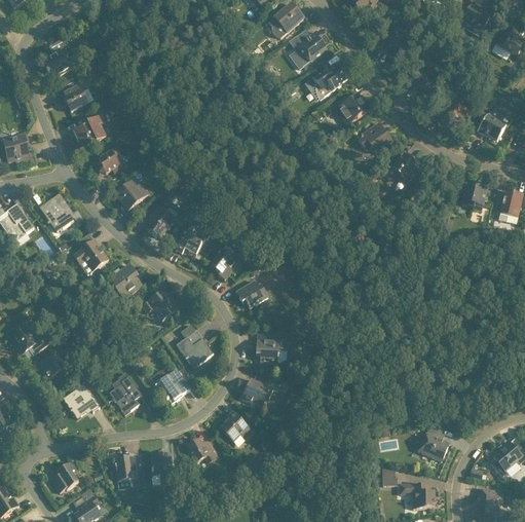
[(377,4),(374,1),(375,0),(351,0),(365,15),(377,4)]
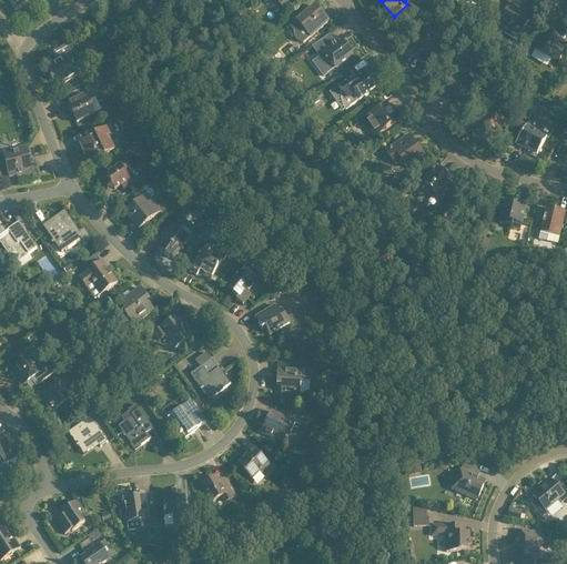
[(519,31),(524,24),(529,14),(516,7),(517,6),(509,1),(498,19),(519,31)]
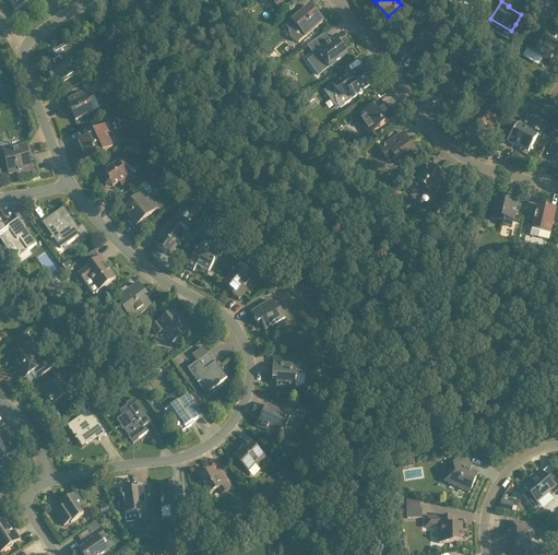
[(308,2),(299,10),(291,18),(284,23),(287,27),(289,35),(297,39),(304,33),(305,34),(313,25),(322,19),(308,2)]
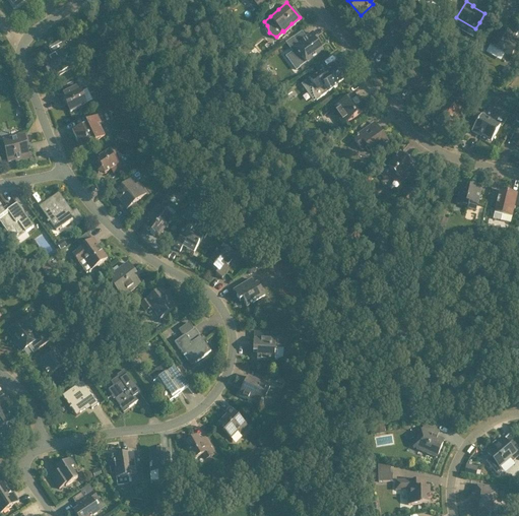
[(92,19),(90,20),(87,22),(85,22),(88,28),(92,26),(94,25),(94,24),(92,19)]
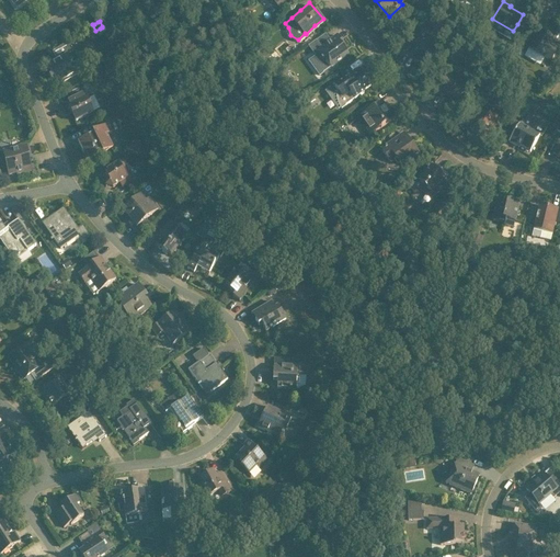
[(550,57),(551,55),(558,45),(551,42),(555,36),(540,29),(534,40),(532,38),(527,46),(544,55),(545,54),(550,57)]
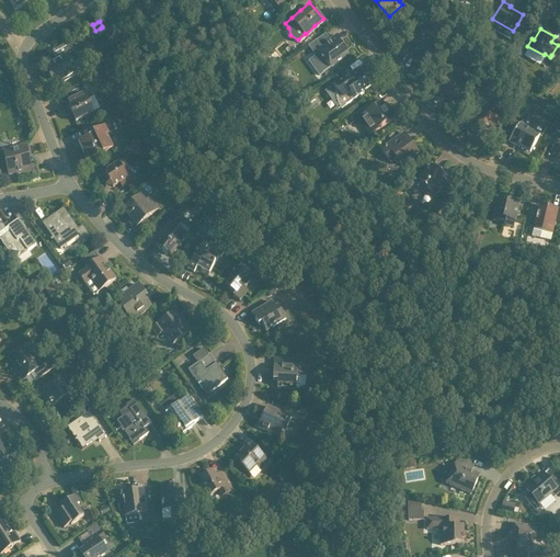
[(440,47),(438,47),(432,43),(435,37),(436,37),(426,31),(425,32),(422,37),(418,35),(415,37),(410,47),(419,53),(415,59),(413,58),(427,67),(433,58),(435,54),(437,55),(440,53),(441,50),(438,49),(440,47)]
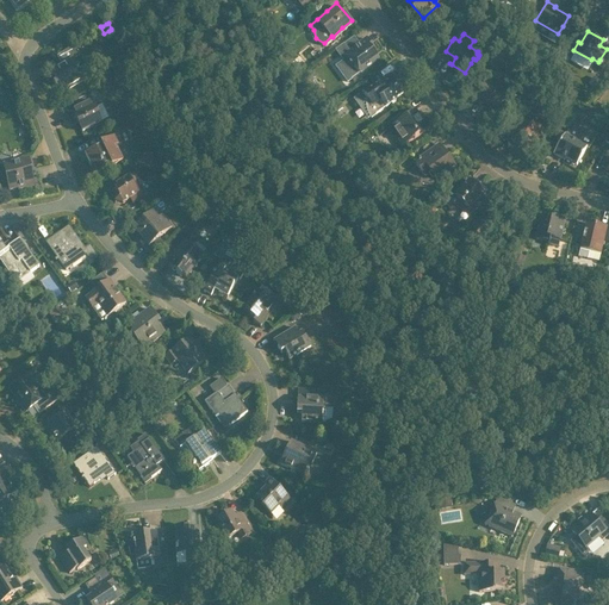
[(341,57),(335,62),(347,79),(350,76),(353,80),(362,73),(360,69),(367,63),(378,56),(370,47),(372,44),(371,42),(366,35),(359,41),(356,42),(348,48),(342,54),(343,56),(341,57)]
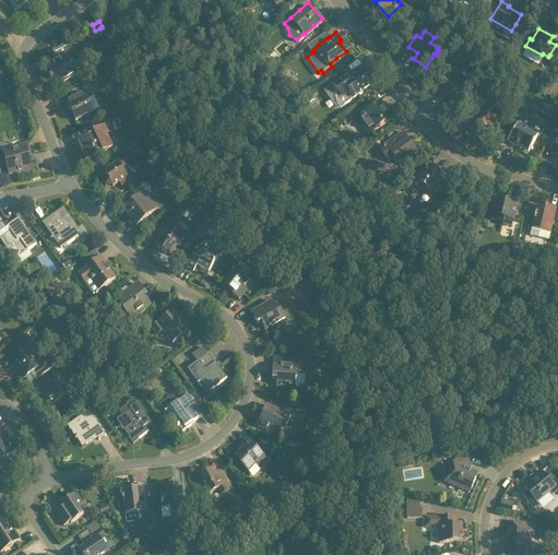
[(56,57),(45,62),(51,72),(48,73),(55,83),(63,78),(74,71),(71,67),(73,65),(71,60),(78,57),(72,48),(71,49),(66,39),(59,43),(50,48),(51,49),(56,57)]
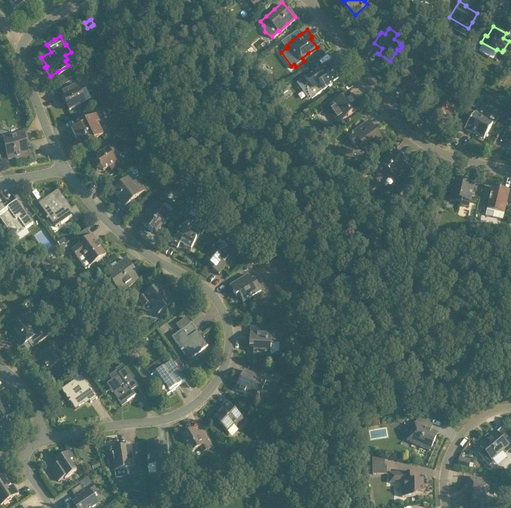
[(247,53),(252,59),(257,55),(252,49),(247,53)]
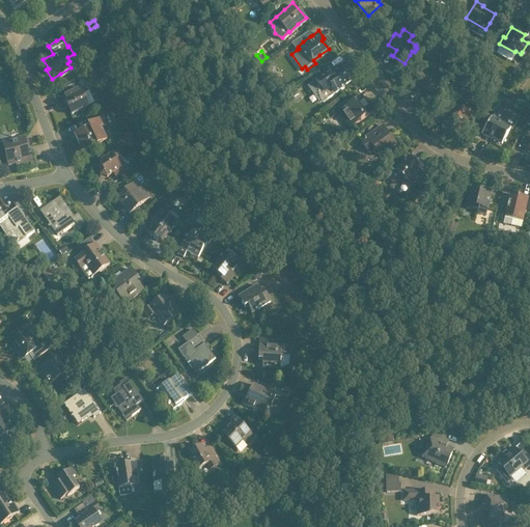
[(270,58),(265,62),(268,67),(273,63),(270,58)]
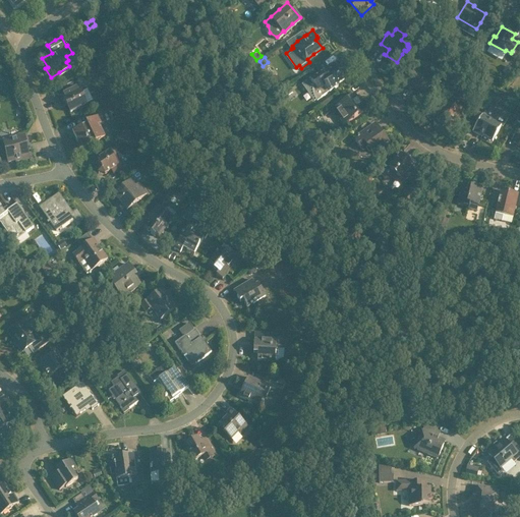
[(310,77),(312,80),(311,83),(311,85),(311,87),(311,89),(311,90),(312,92),(312,93),(313,95),(313,96),(314,98),(315,99),(321,96),(320,95),(329,89),(338,82),(336,80),(343,76),(336,65),(336,66),(332,61),(324,67),(310,77)]
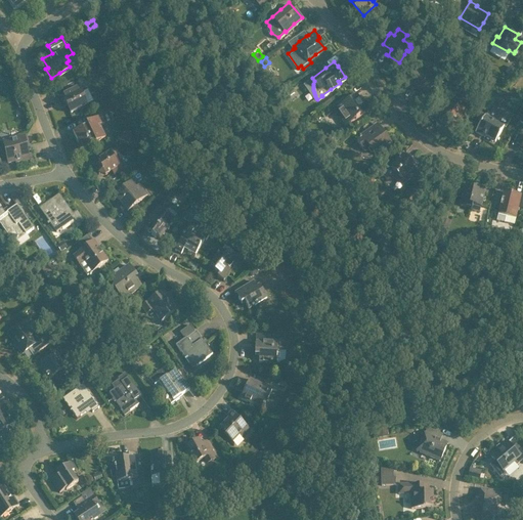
[(426,93),(431,85),(435,78),(438,73),(436,72),(428,67),(427,67),(421,62),(418,68),(417,67),(411,75),(406,83),(413,88),(415,86),(426,93)]
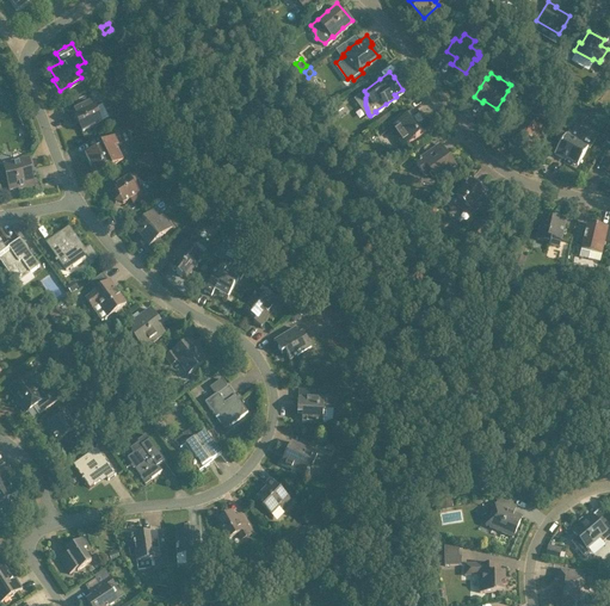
[(602,79),(593,73),(589,81),(592,82),(590,85),(596,88),(597,86),(602,79)]
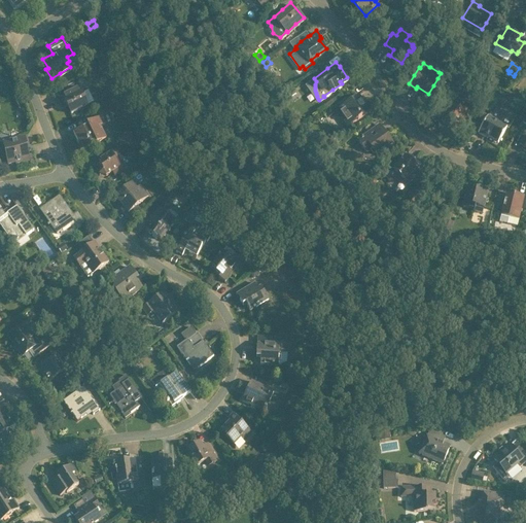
[(65,90),(56,94),(60,101),(60,102),(63,101),(65,104),(66,103),(70,110),(79,106),(88,102),(88,101),(81,91),(78,83),(74,76),(62,82),(66,90),(65,90)]
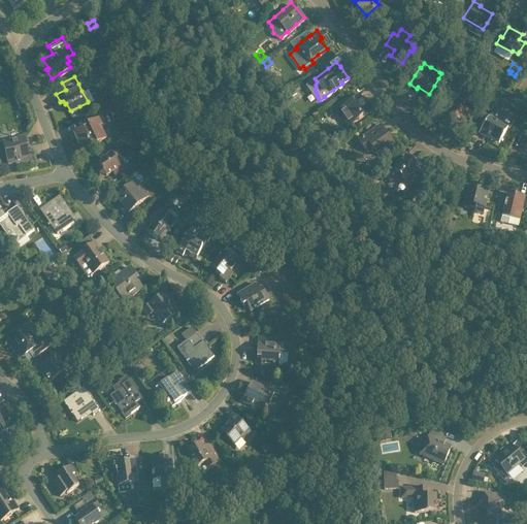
[(292,84),(284,90),(288,96),(296,91),(292,84)]
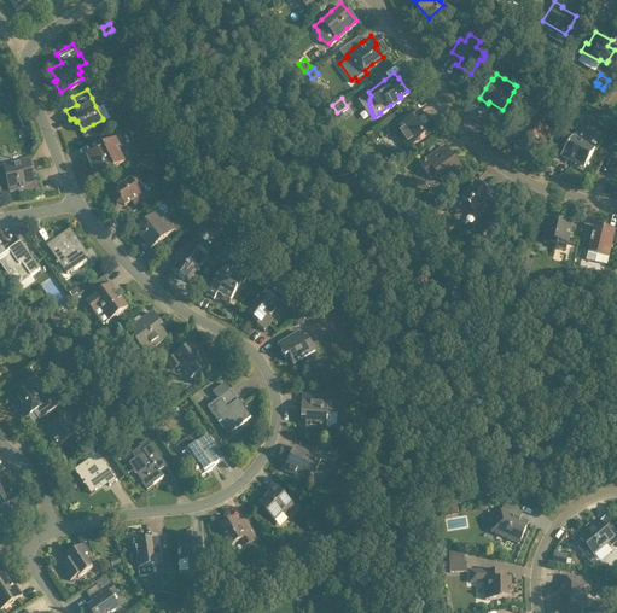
[(407,145),(421,134),(431,128),(423,116),(424,115),(419,107),(394,126),(400,135),(403,134),(409,141),(406,144),(407,145)]
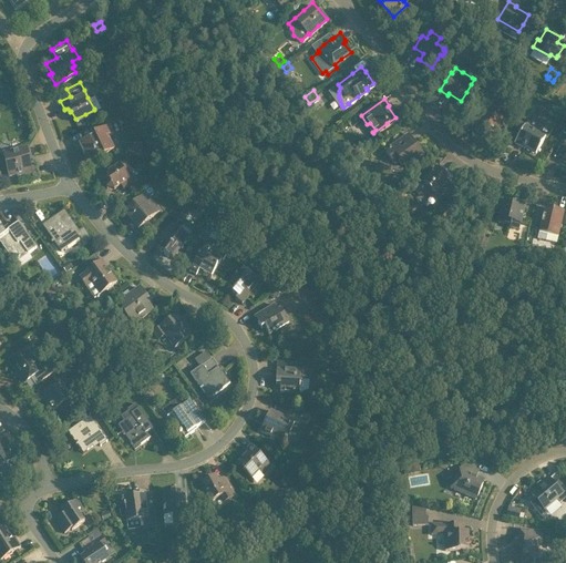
[(476,114),(475,118),(469,128),(475,131),(476,131),(489,139),(493,133),(492,128),(493,125),(496,128),(501,126),(505,119),(500,115),(497,115),(483,108),(479,115),(476,114)]
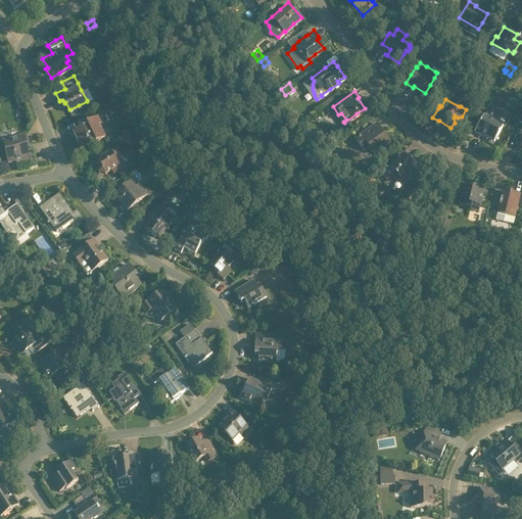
[(477,118),(481,110),(476,107),(472,115),(477,118)]
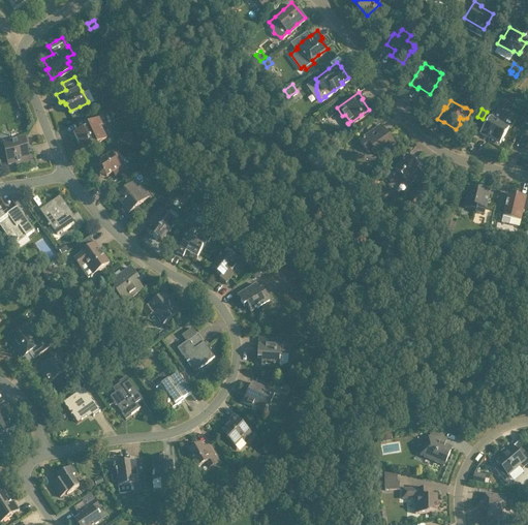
[(499,141),(507,126),(509,127),(514,119),(496,109),(492,115),(489,114),(489,113),(478,130),(489,136),(490,134),(499,141)]
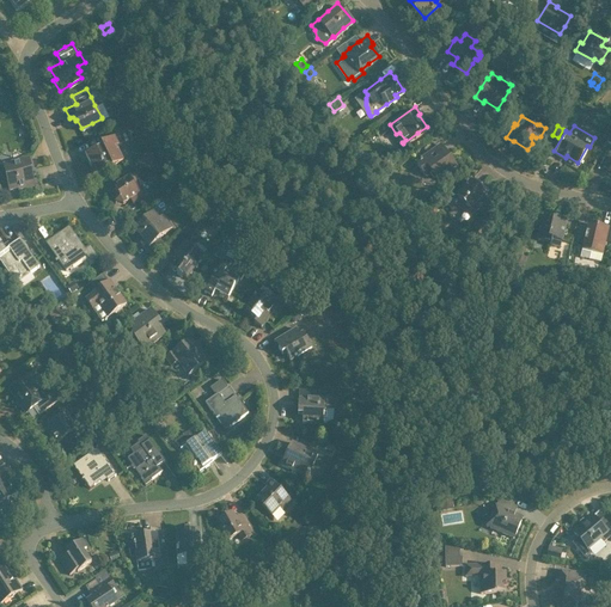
[(104,164),(110,161),(111,163),(122,158),(115,143),(121,141),(116,132),(99,140),(102,143),(96,146),(96,145),(95,143),(93,143),(92,143),(90,146),(90,148),(84,151),(91,165),(89,170),(93,171),(93,172),(105,166),(104,164)]
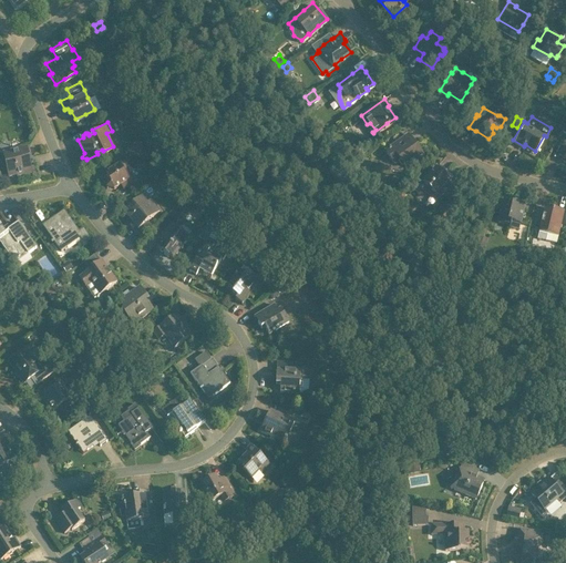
[(405,133),(397,140),(384,149),(393,161),(399,156),(404,164),(412,157),(421,152),(415,143),(413,144),(405,133)]
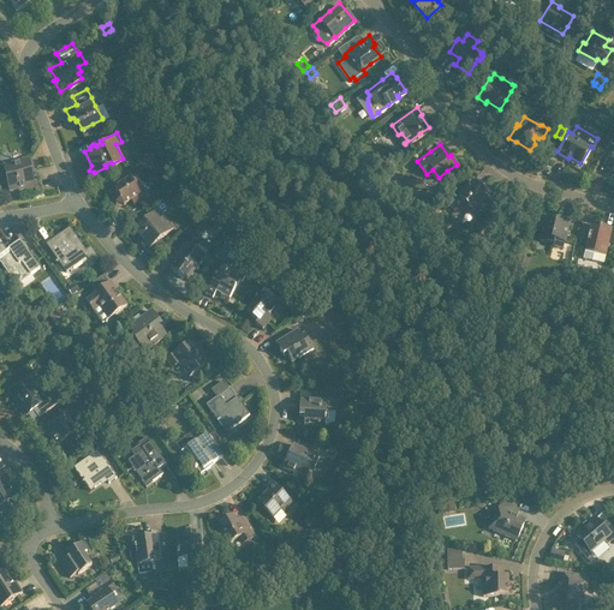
[(151,160),(153,154),(150,149),(137,157),(139,161),(138,162),(145,163),(151,160)]
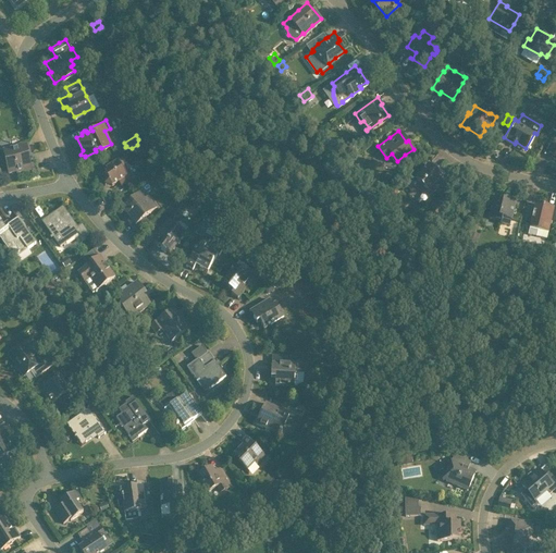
[(2,148),(5,160),(8,171),(31,166),(27,151),(29,151),(27,143),(25,144),(25,143),(2,148)]
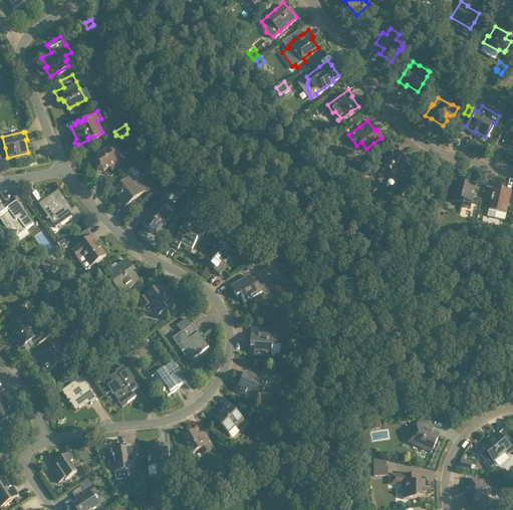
[(102,168),(108,165),(116,160),(113,156),(117,153),(118,150),(113,149),(115,143),(109,142),(107,147),(106,147),(98,152),(90,157),(96,167),(102,168)]
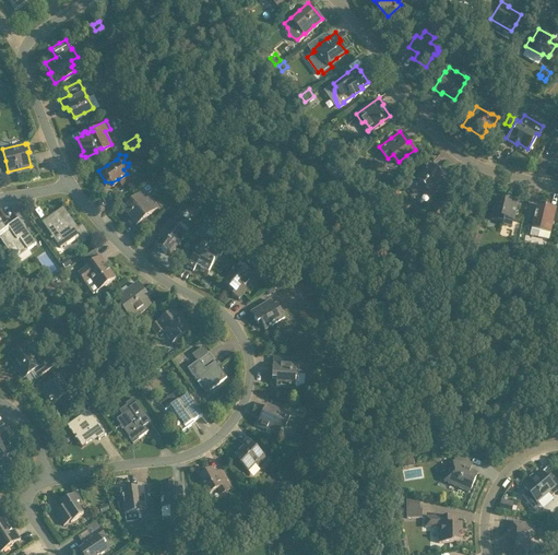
[(415,191),(419,187),(429,196),(442,180),(440,178),(446,172),(443,170),(438,170),(430,163),(424,169),(424,168),(423,168),(420,168),(406,184),(415,191)]
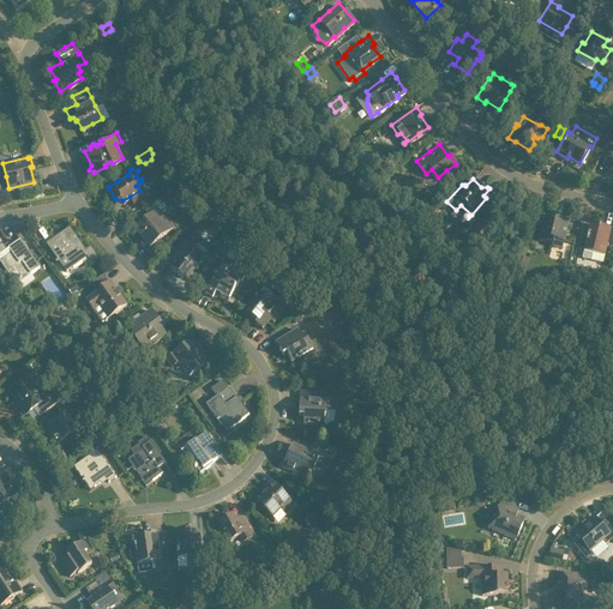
[(210,197),(205,204),(203,206),(211,213),(214,210),(218,203),(210,197)]
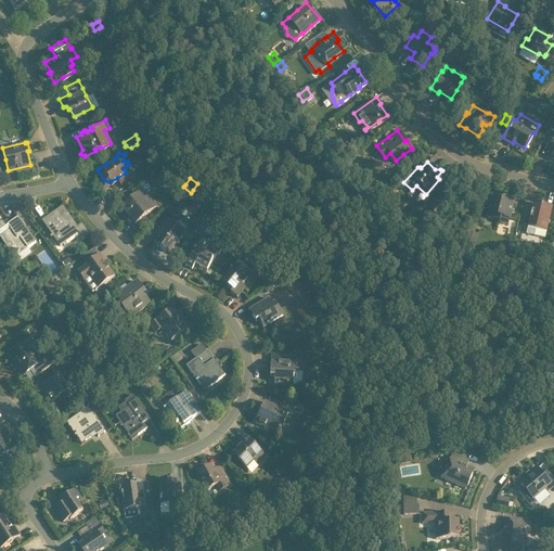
[(385,190),(390,195),(397,188),(391,183),(385,190)]
